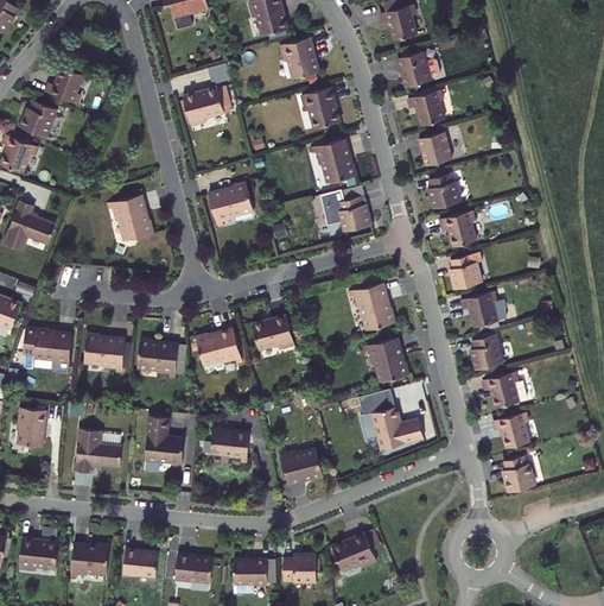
[(16,8),(5,0),(0,0),(0,31),(7,24),(6,23),(12,17),(10,14),(16,8)]
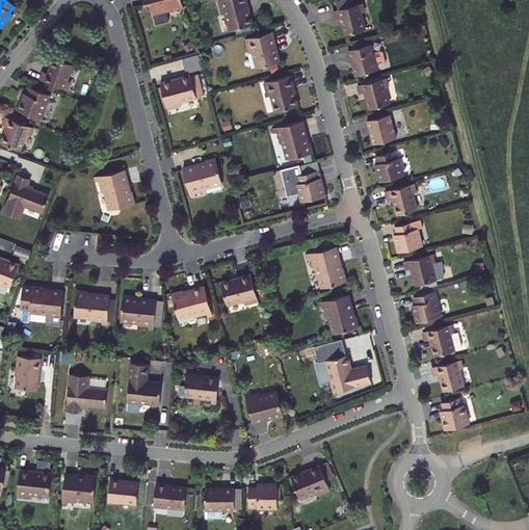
[(143,0),(146,4),(150,3),(153,16),(155,15),(158,17),(162,16),(163,12),(183,7),(180,0),(143,0)]
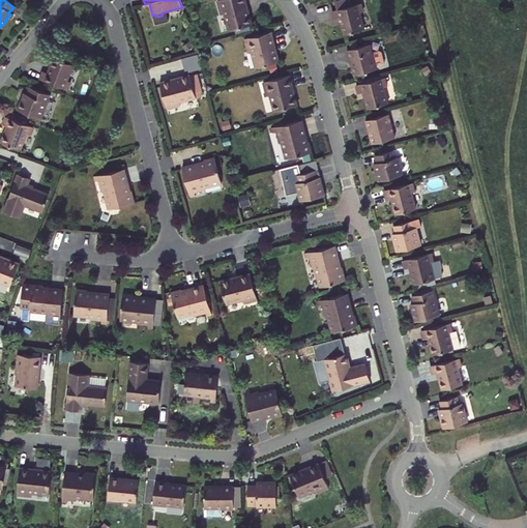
[(246,10),(243,0),(227,0),(216,3),(221,17),(224,17),(228,32),(251,26),(249,17),(246,18),(244,11),(246,10)]
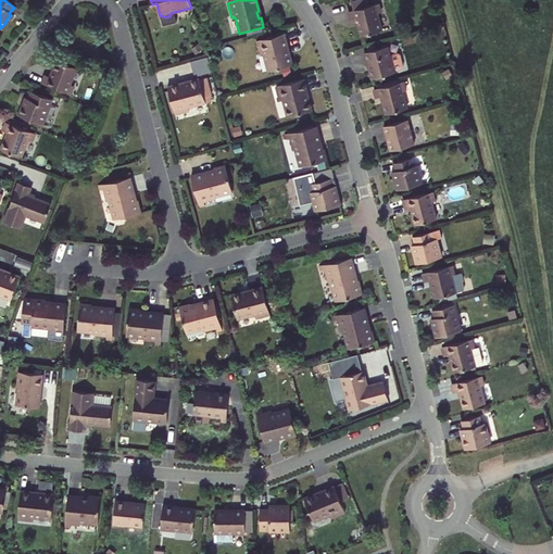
[(352,11),(367,7),(365,0),(359,0),(350,2),(352,11)]
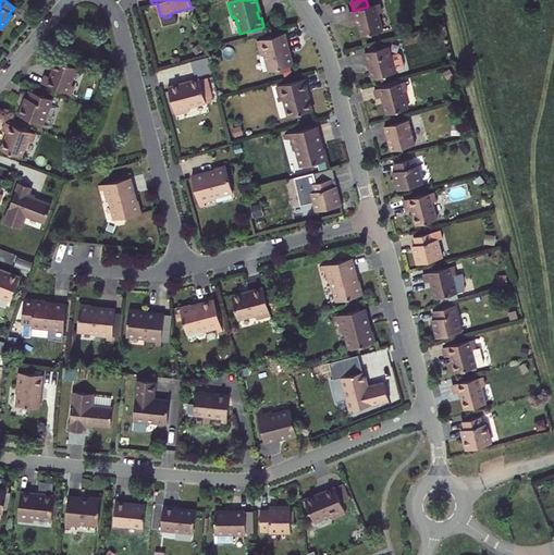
[(376,13),(380,12),(378,3),(368,7),(353,11),(348,12),(351,21),(355,20),(359,37),(381,32),(376,13)]
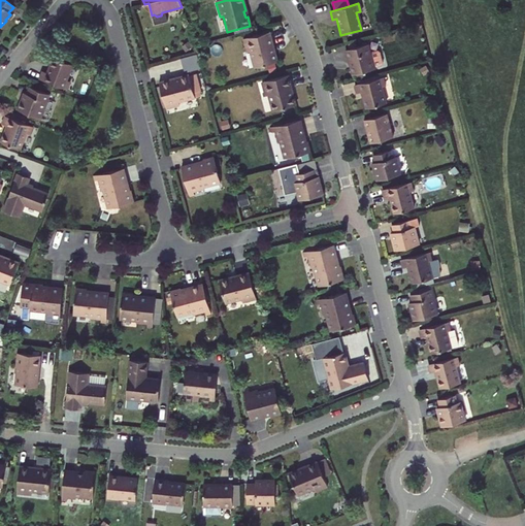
[(254,70),(276,64),(273,54),(271,55),(270,48),(272,47),(268,34),(242,41),(247,55),(249,54),(254,70)]
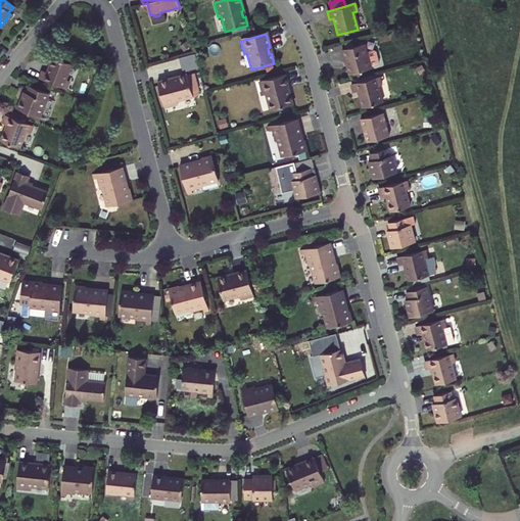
[(365,52),(363,44),(341,50),(347,75),(348,75),(357,73),(369,69),(369,66),(375,65),(377,62),(374,51),(372,50),(365,52)]
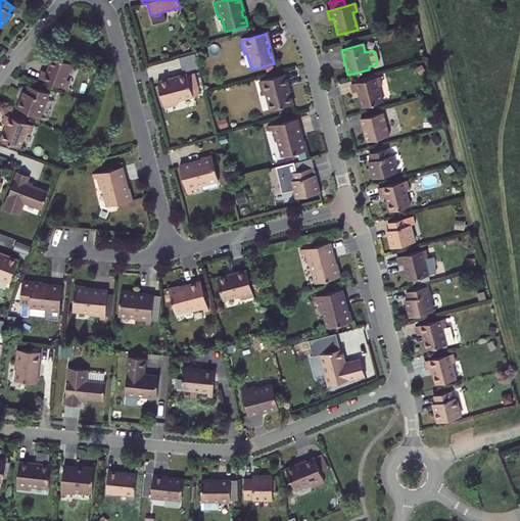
[(181,72),(196,67),(192,53),(177,57),(181,72)]
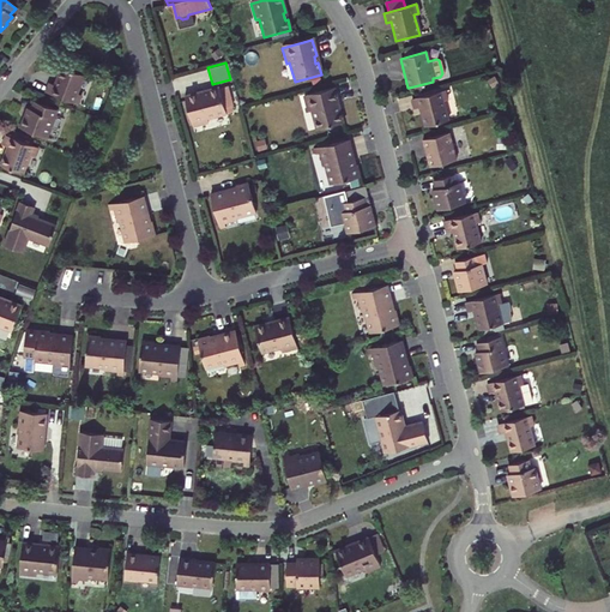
[(48,84),(44,93),(77,106),(80,96),(77,95),(84,75),(61,66),(53,85),(48,84)]
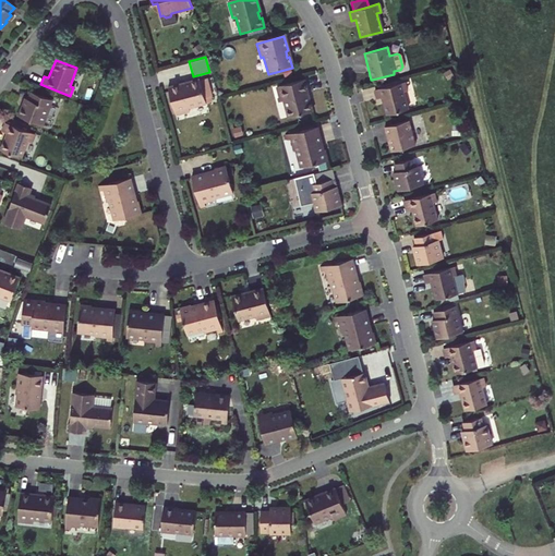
[(184,87),(183,84),(169,88),(177,117),(191,112),(190,109),(207,105),(207,103),(205,95),(213,94),(208,80),(202,82),(201,80),(190,83),(191,85),(184,87)]
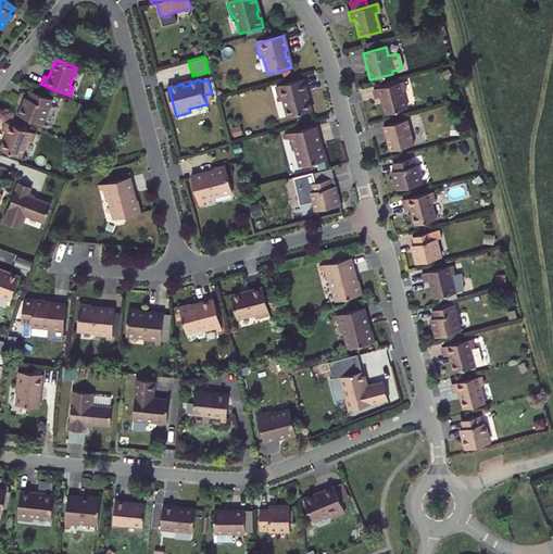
[(305,95),(302,82),(275,89),(278,102),(281,101),(286,118),(311,112),(308,101),(305,102),(303,96),(305,95)]
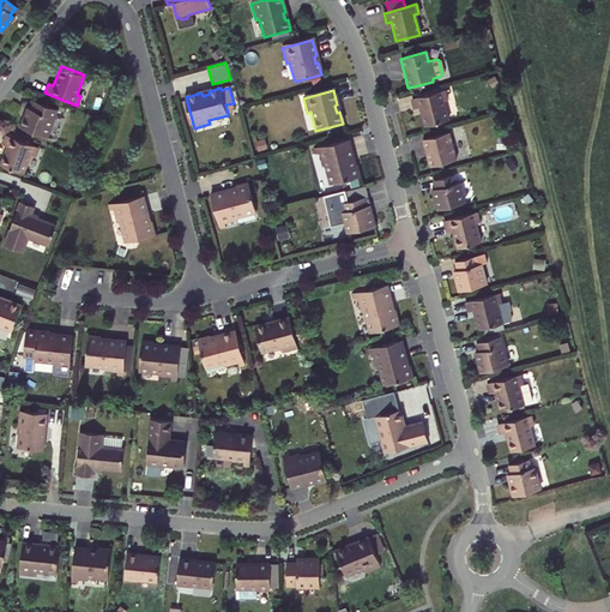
[(446,102),(444,93),(411,101),(414,111),(418,109),(424,129),(448,123),(442,103),(446,102)]
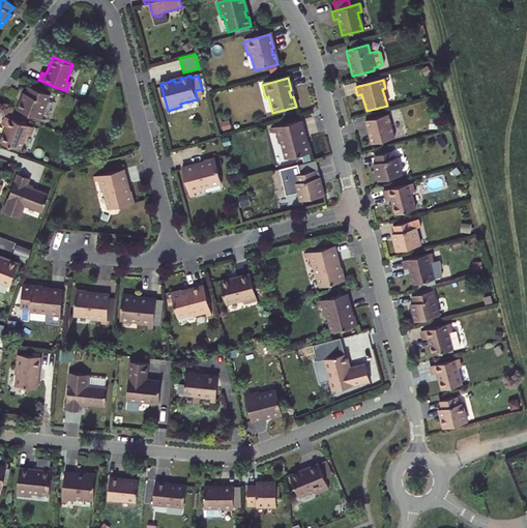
[(48,94),(28,87),(25,94),(24,94),(21,100),(20,99),(17,110),(39,118),(48,94)]
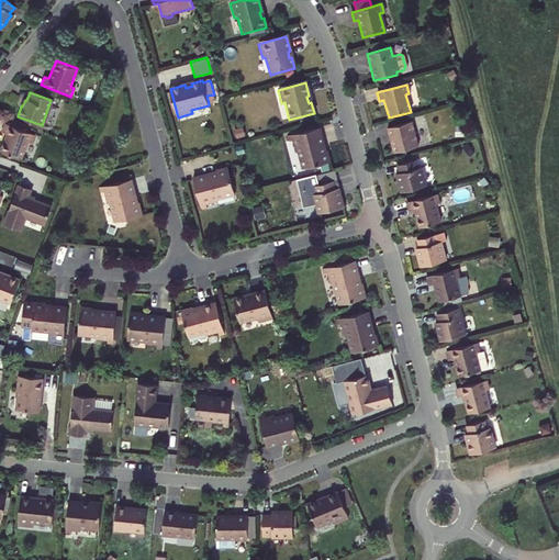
[(209,103),(216,101),(214,94),(207,96),(209,103)]
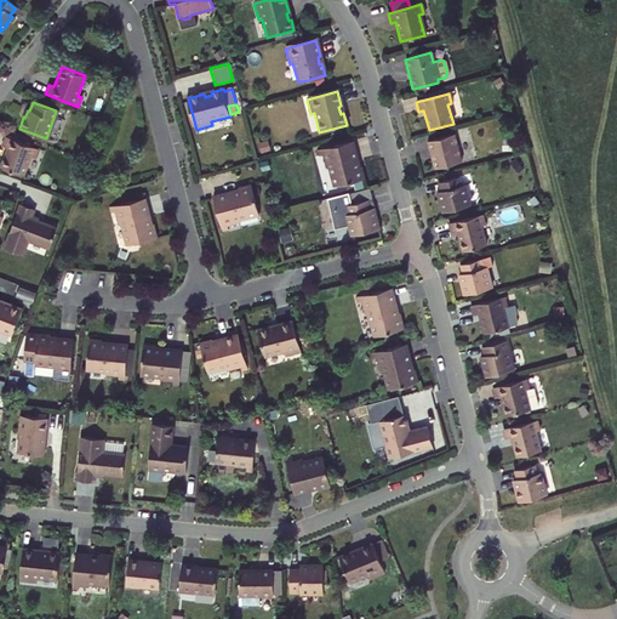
[(38,148),(5,136),(1,146),(7,148),(0,166),(24,175),(30,157),(34,158),(38,148)]
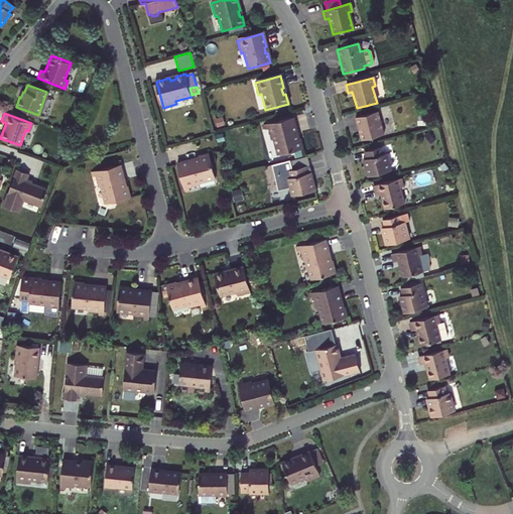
[(383,136),(377,114),(355,119),(361,142),(383,136)]
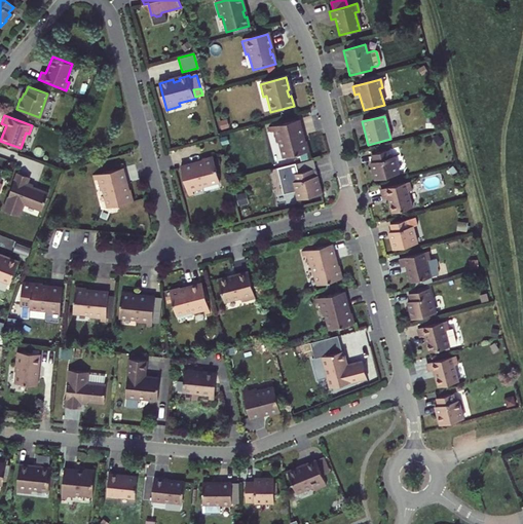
[(308,153),(306,143),(303,144),(301,144),(299,138),(302,138),(298,121),(271,128),(272,134),(275,144),(278,143),(284,159),(308,153)]
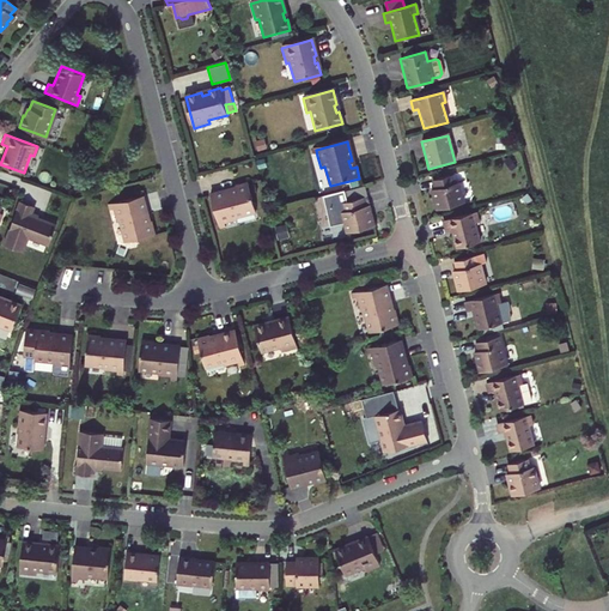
[(454,186),(451,177),(431,182),(434,192),(431,192),(436,212),(462,205),(457,185),(454,186)]
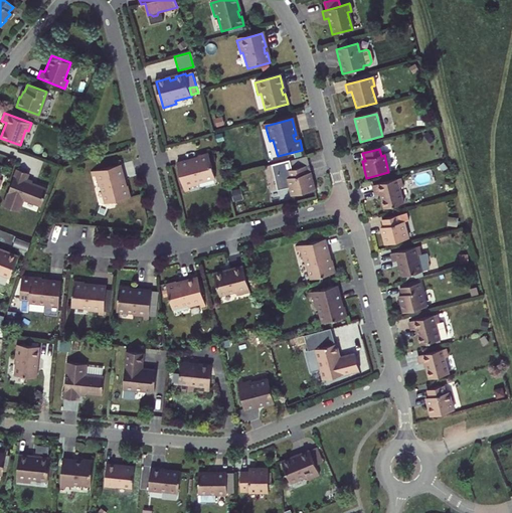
[(179,163),(186,190),(191,189),(202,186),(201,183),(215,179),(208,154),(201,156),(201,157),(202,159),(195,161),(195,159),(179,163)]
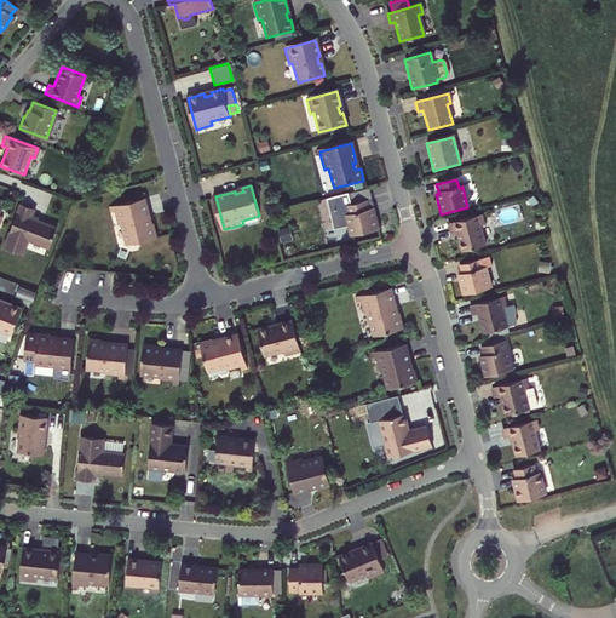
[(368,211),(370,210),(366,188),(346,194),(350,206),(366,201),(368,211)]
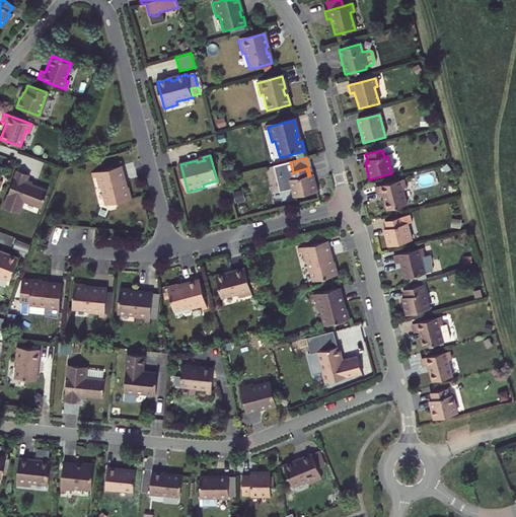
[(310,175),(308,176),(306,168),(293,172),(290,162),(271,167),(278,194),(290,191),(293,199),(315,193),(310,175)]
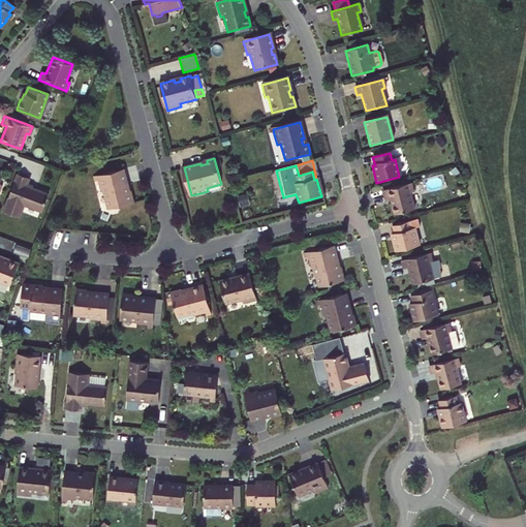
[(5,169),(2,178),(7,180),(10,172),(5,169)]
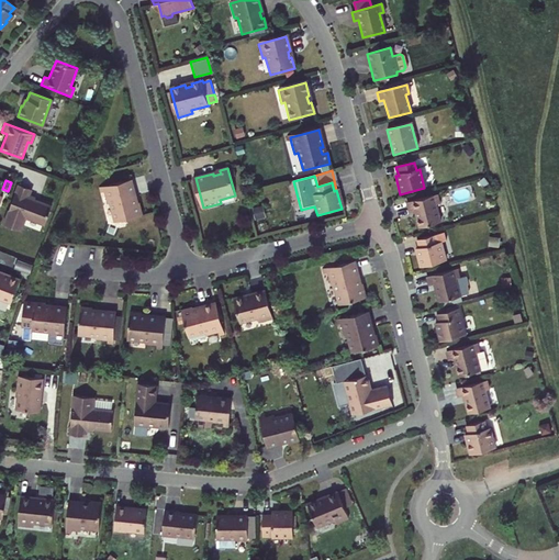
[(140,203),(137,203),(134,204),(133,198),(136,197),(132,180),(103,187),(104,192),(108,204),(110,203),(115,222),(143,215),(140,203)]
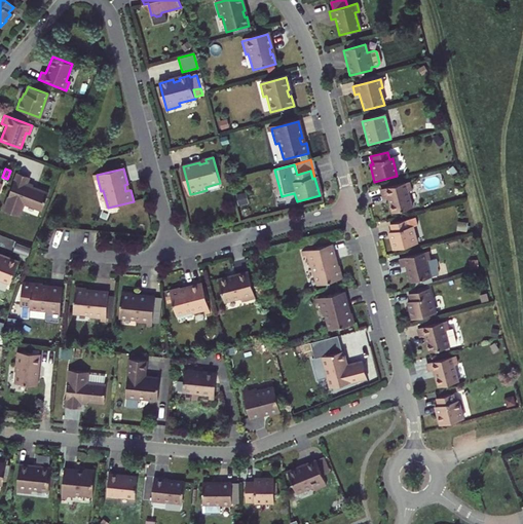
[(17,174),(4,211),(21,217),(25,204),(42,211),(48,193),(28,185),(30,178),(17,174)]
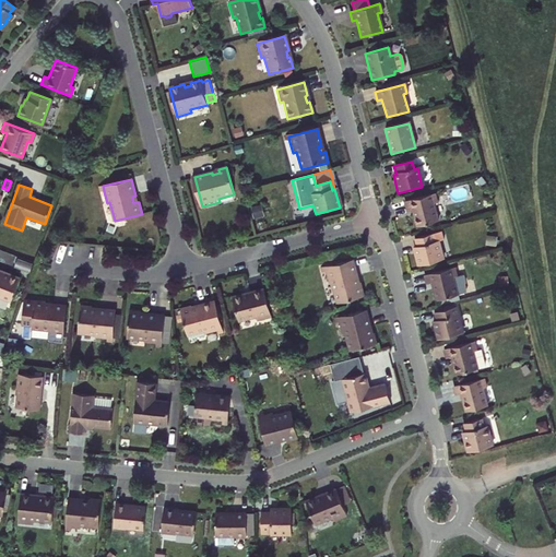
[(434,204),(437,204),(434,194),(405,203),(407,212),(412,211),(416,227),(438,222),(434,204)]
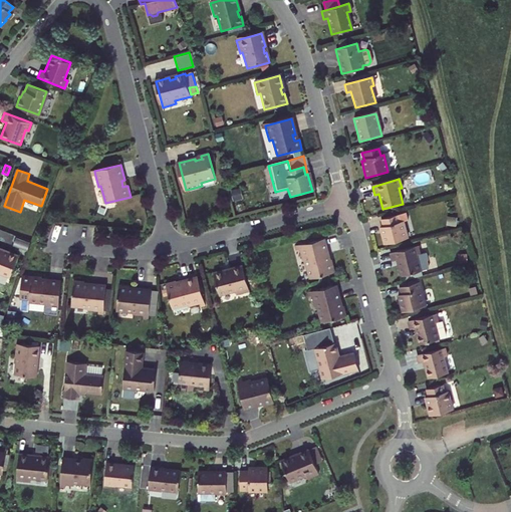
[(408,221),(406,214),(380,220),(382,228),(379,228),(385,246),(407,239),(403,223),(408,221)]
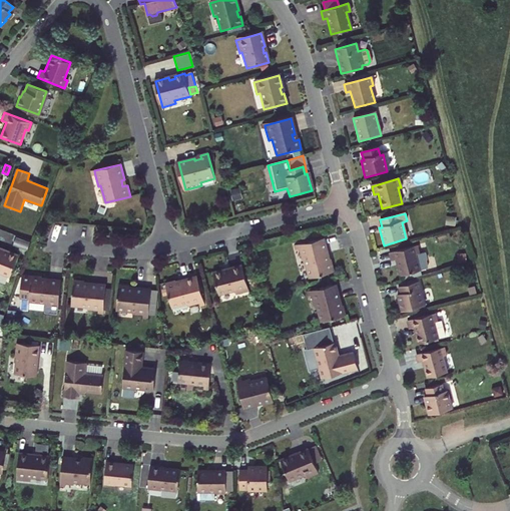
[(325,237),(328,250),(338,248),(335,234),(325,237)]
